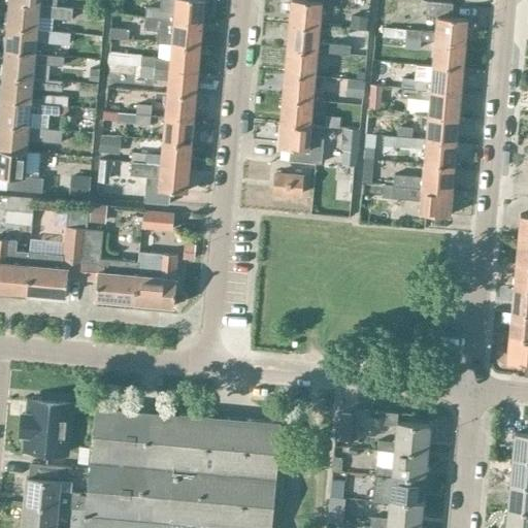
[(145,19),(201,24),(202,0),(160,0),(159,9),(146,8),(145,19)]
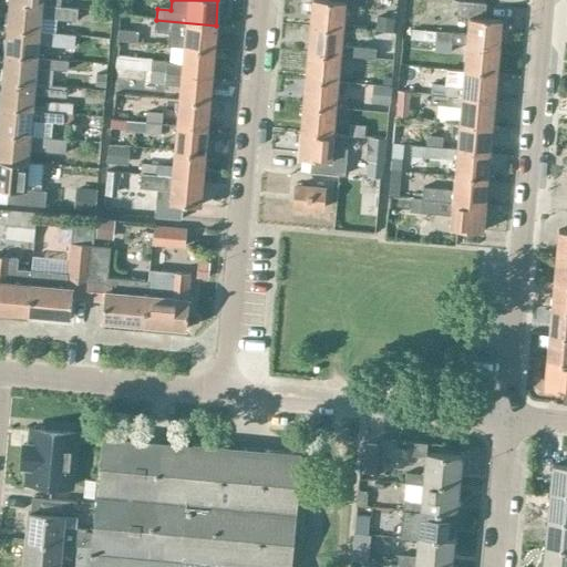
[(311,0),(310,27),(342,30),(344,6),(356,7),(356,0),(328,0),(329,1),(312,0),(311,0)]
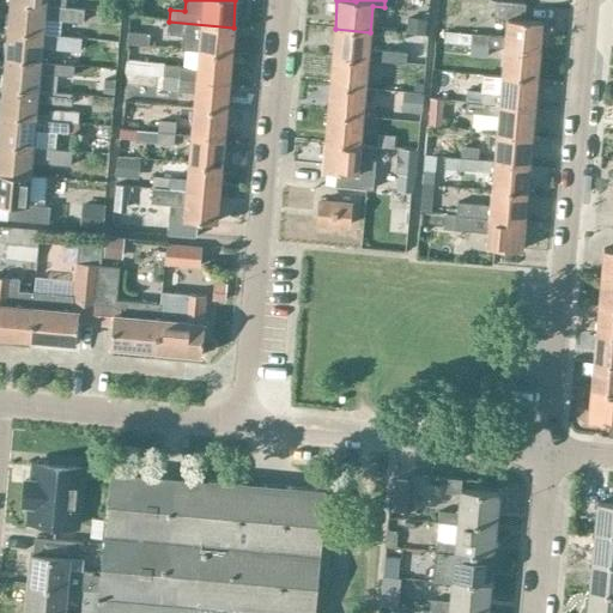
[(525,4),(495,0),(493,18),(508,19),(505,38),(444,31),(443,44),(505,49),(541,53),(544,23),(523,22),(525,4)]
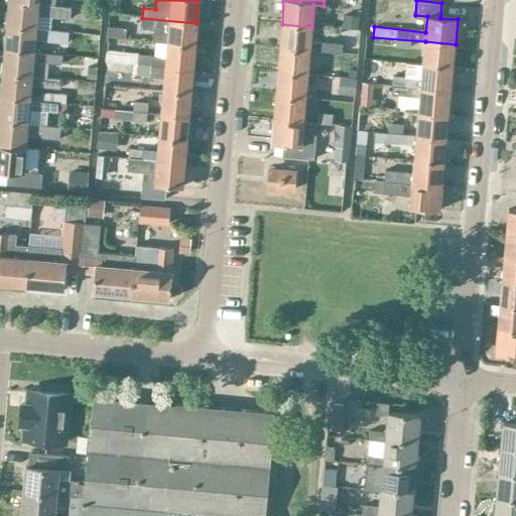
[(5,9),(4,26),(6,26),(34,29),(35,27),(36,15),(70,18),(71,8),(54,6),(8,2),(8,10),(5,9)]
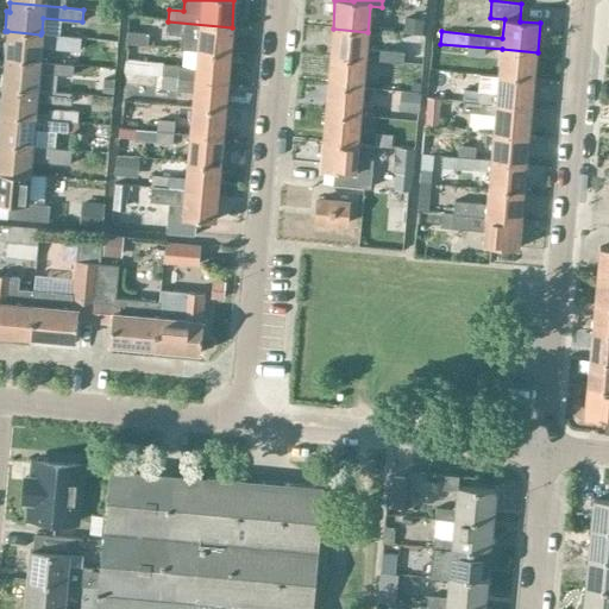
[(406,18),(405,33),(424,35),(425,19),(406,18)]
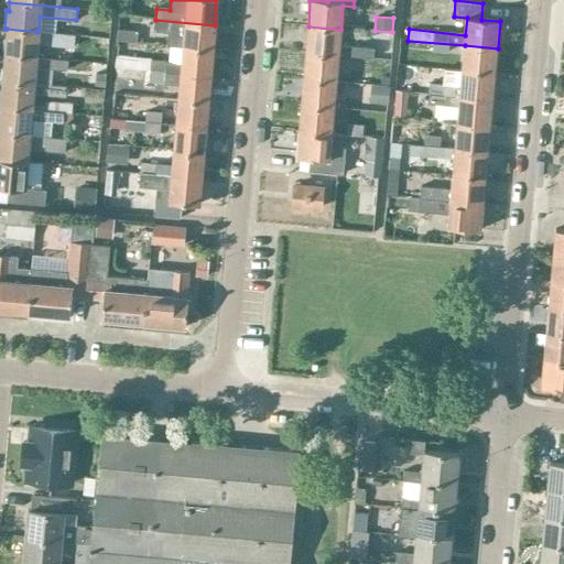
[(182,49),(212,52),(215,25),(155,20),(154,29),(170,31),(167,47),(182,49)]
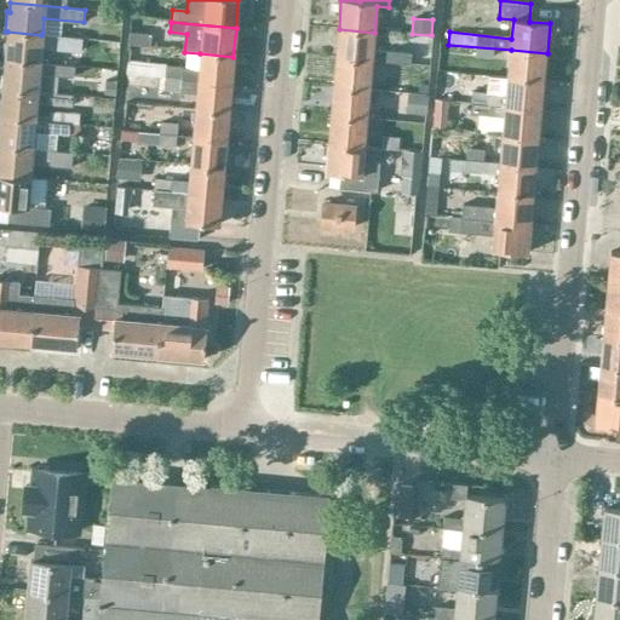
[(337,58),(372,61),(372,59),(409,63),(411,52),(373,49),(374,33),(339,29),(337,58)]
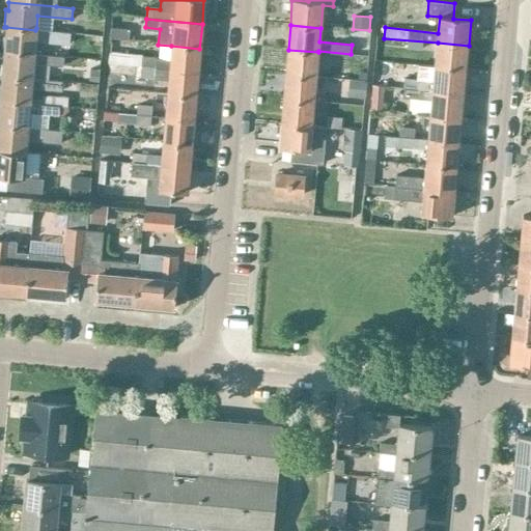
[(2,52),(4,52),(33,54),(34,40),(66,43),(70,44),(71,31),(36,28),(35,30),(6,27),(5,34),(3,34),(2,52)]
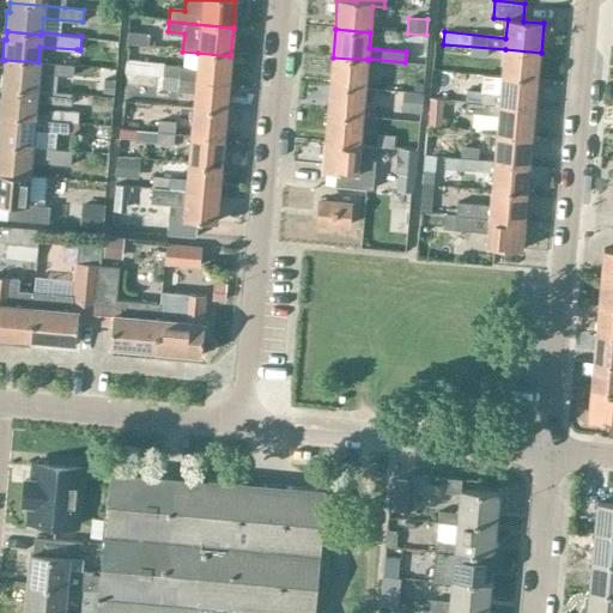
[(150,35),(128,32),(128,44),(150,47),(150,35)]
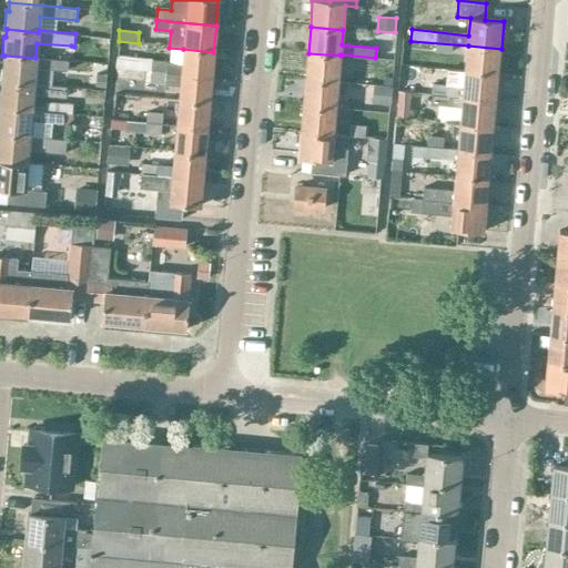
[(445,43),(436,43),(435,54),(450,56),(452,44),(445,43)]
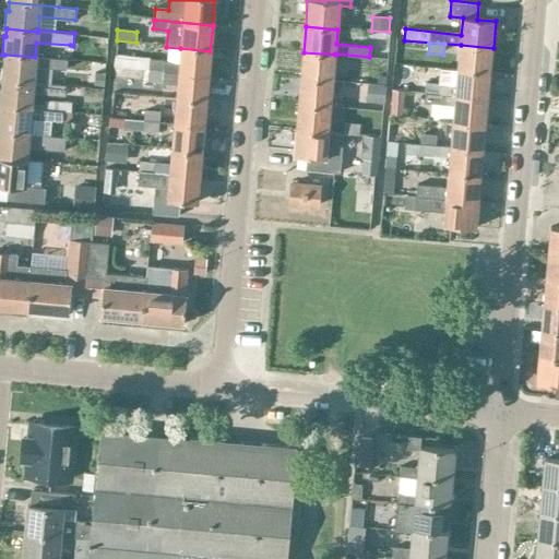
[(459,71),(490,73),(494,48),(461,45),(459,71)]
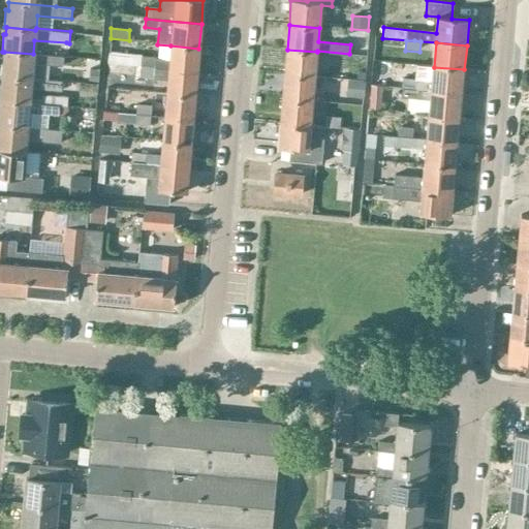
[(142,67),(196,72),(198,49),(170,45),(169,59),(156,58),(156,56),(142,55),(142,54),(110,51),(109,62),(141,65),(142,67)]
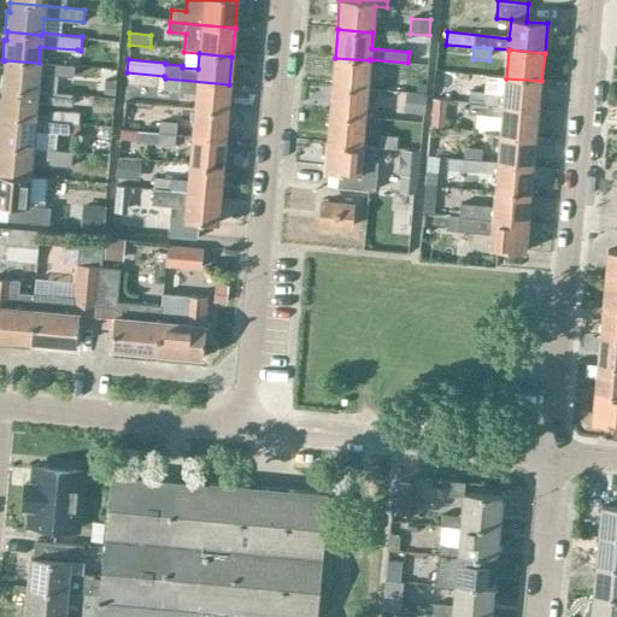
[(331,86),(368,89),(370,60),(335,58),(331,86)]
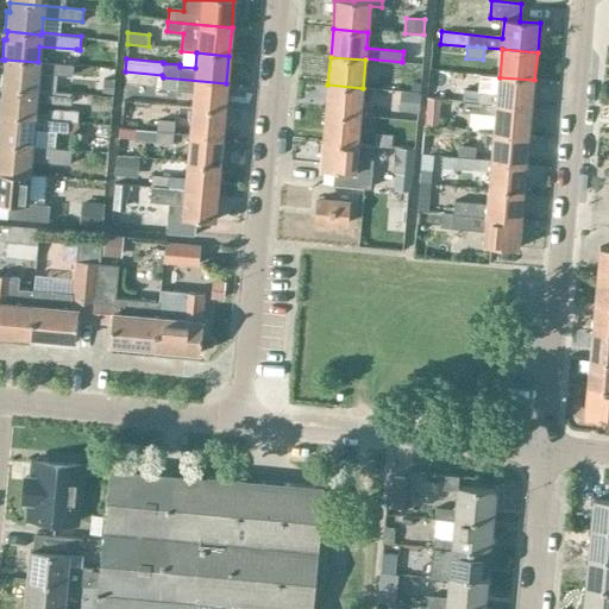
[(1,68),(0,83),(0,87),(2,88),(36,90),(36,89),(55,90),(56,74),(71,75),(73,66),(38,62),(5,60),(4,68),(1,68)]
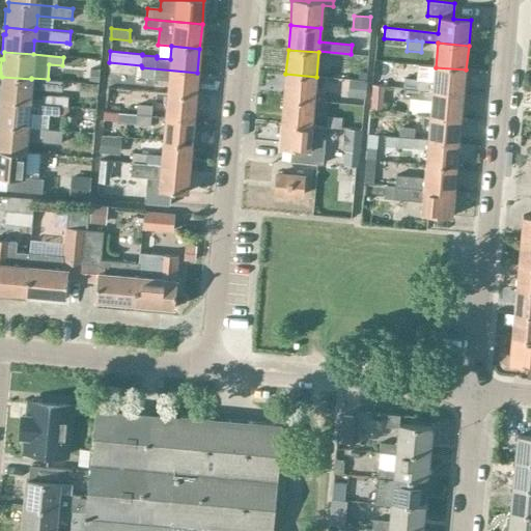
[(167,94),(195,96),(197,73),(142,67),(141,76),(155,77),(155,78),(169,79),(167,94)]
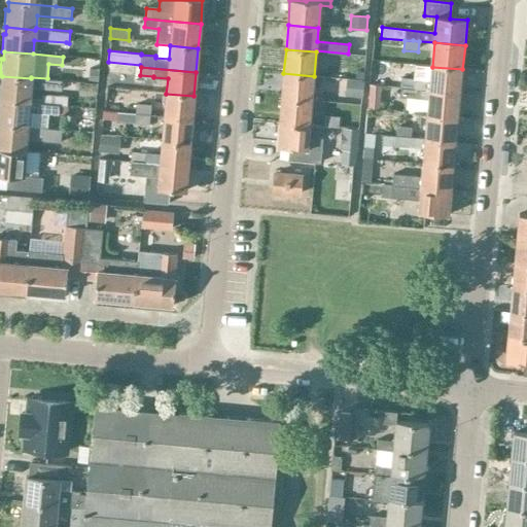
[(400,88),(460,94),(462,69),(432,67),(431,80),(416,79),(416,78),(400,77),(400,85),(399,88),(400,88)]
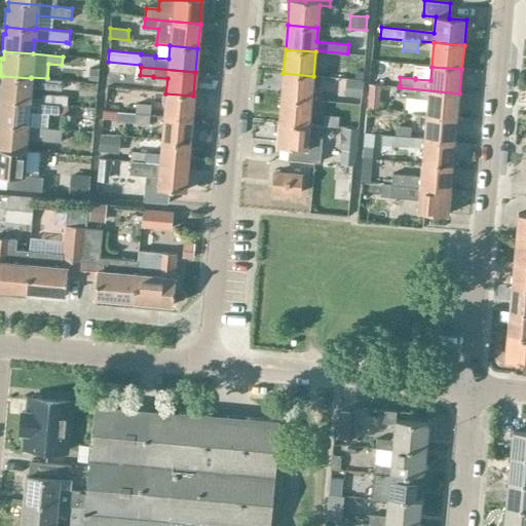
[(90,69),(89,81),(98,82),(99,70),(90,69)]
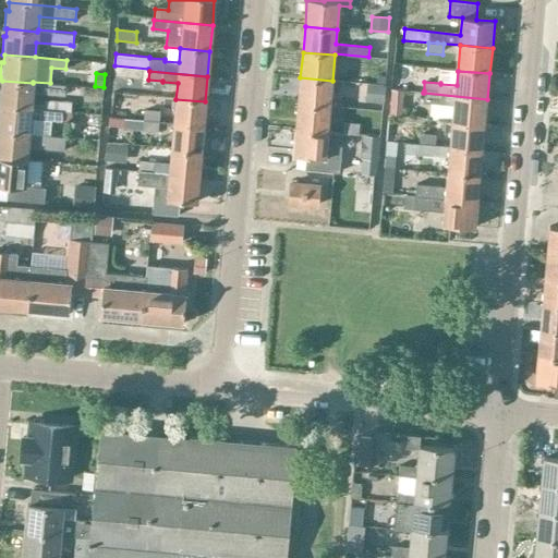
[(332,81),(300,77),(298,104),(330,106),(332,81)]
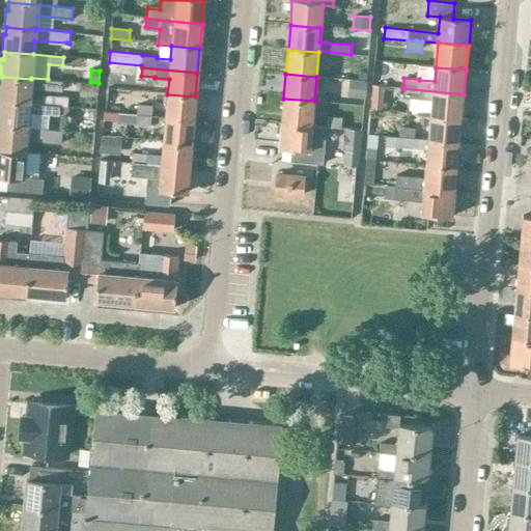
[(335,95),(350,95),(351,76),(335,75),(335,95)]
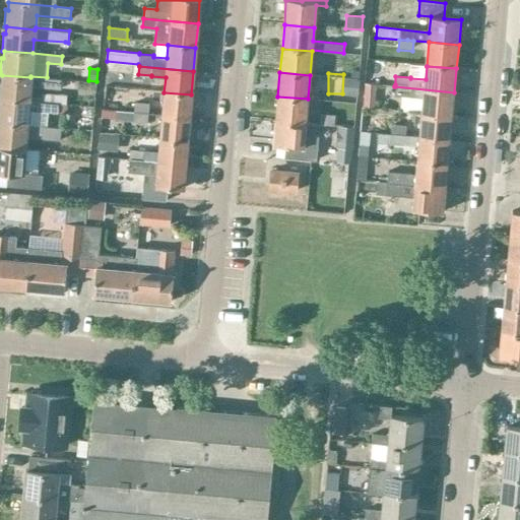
[(0,99),(66,106),(67,94),(42,92),(42,95),(29,94),(29,86),(60,88),(61,78),(47,77),(30,76),(30,77),(2,75),(1,82),(0,82),(0,99)]
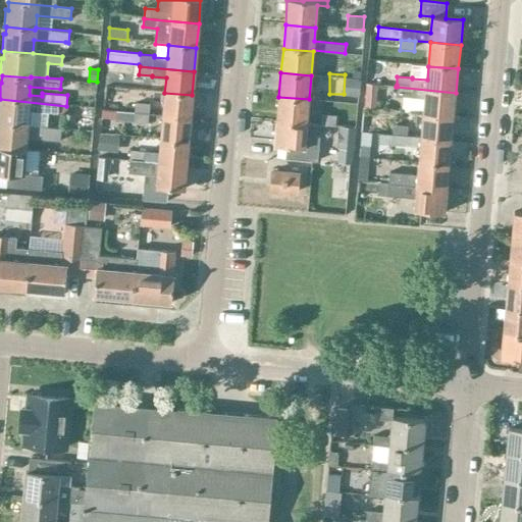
[(359,92),(360,80),(352,79),(349,79),(348,91),(359,92)]
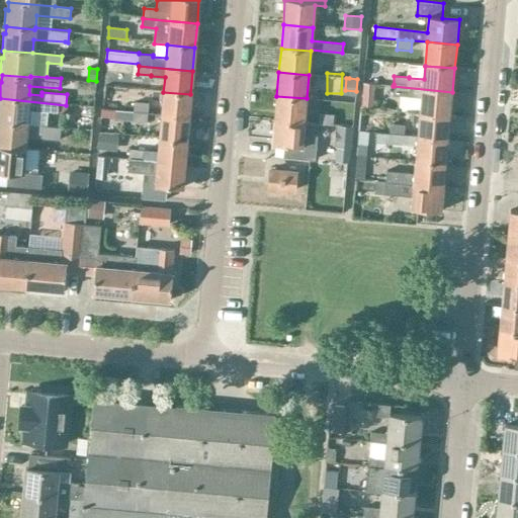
[(364,84),(362,108),(372,108),(374,85),(373,85),(364,84)]
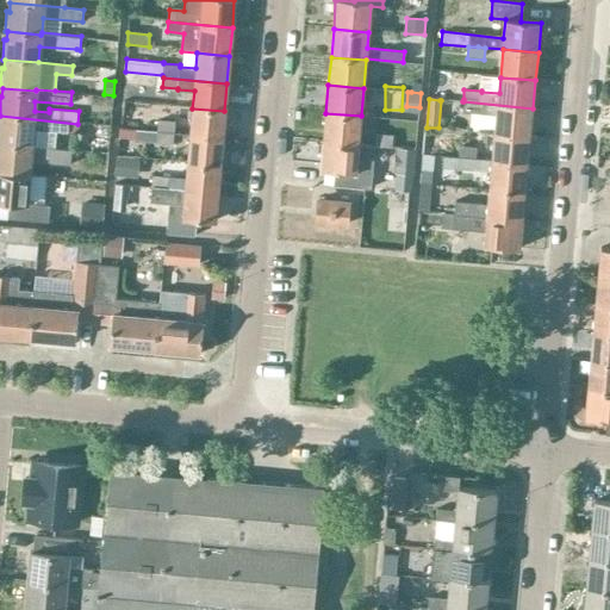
[(496,134),(530,136),(533,109),(464,101),(462,112),(497,114),(496,134)]
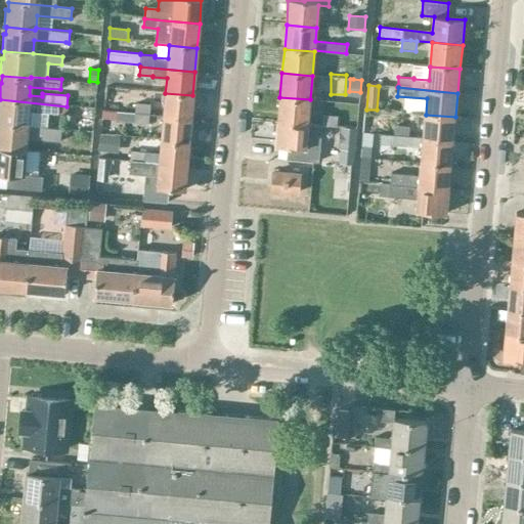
[(163,117),(190,120),(192,95),(165,93),(163,117)]
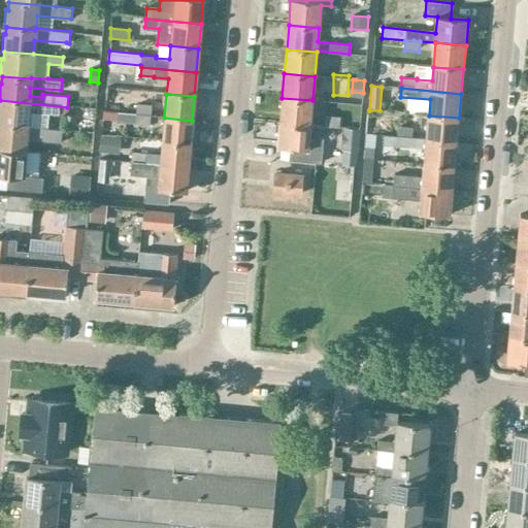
[(279,122),(310,125),(312,100),(282,98),(279,122)]
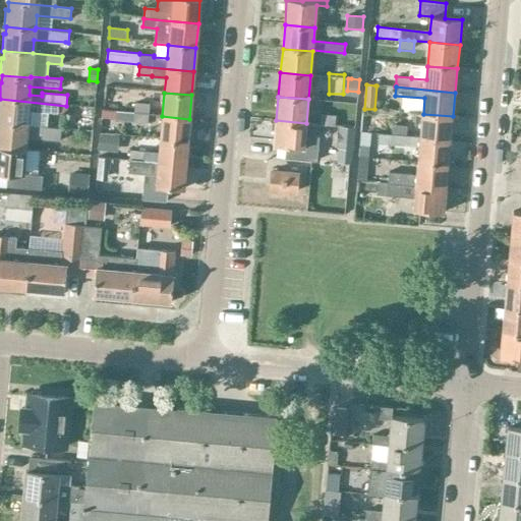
[(0,123),(26,126),(26,124),(41,125),(48,125),(49,112),(65,113),(66,106),(0,99),(0,123)]
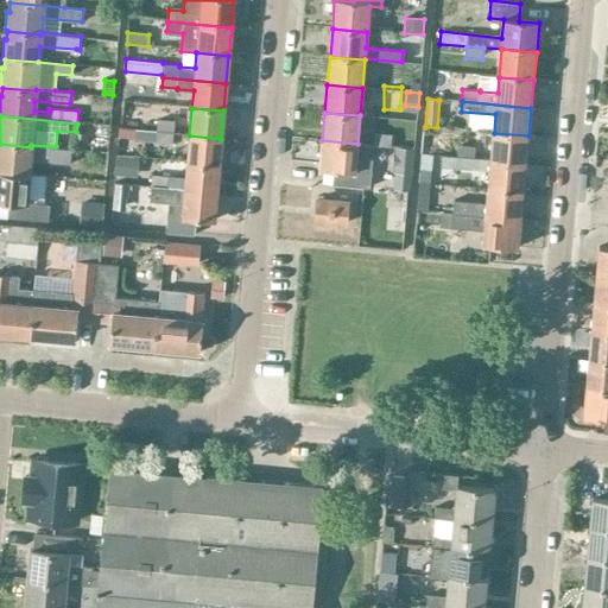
[(157,130),(173,131),(175,120),(158,119),(157,130)]
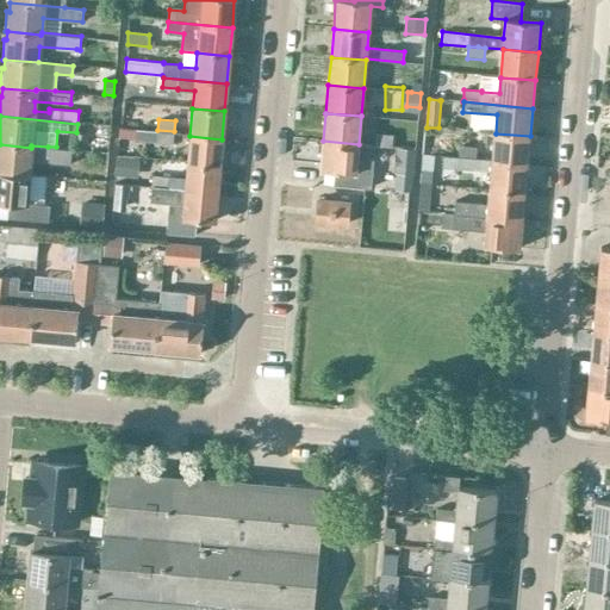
[(174,131),(157,130),(141,129),(139,141),(173,143),(174,131)]
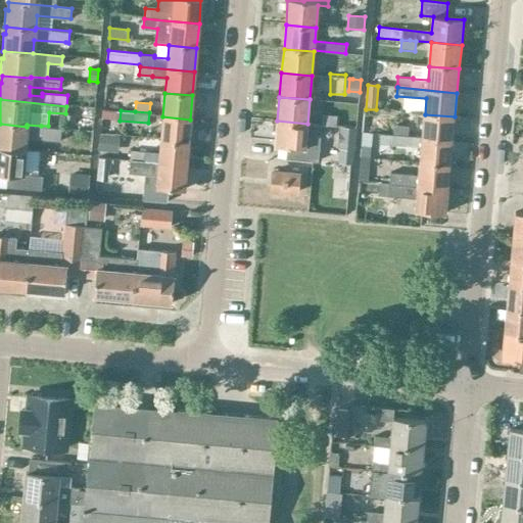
[(103,111),(102,120),(110,120),(111,111),(103,111)]
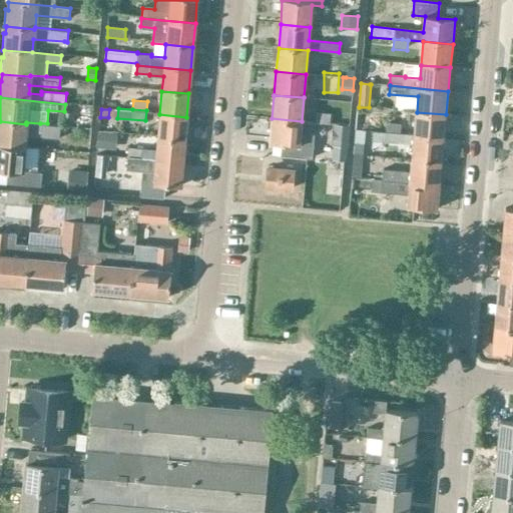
[(316,111),(315,122),(316,122),(330,123),(331,112),(316,111)]
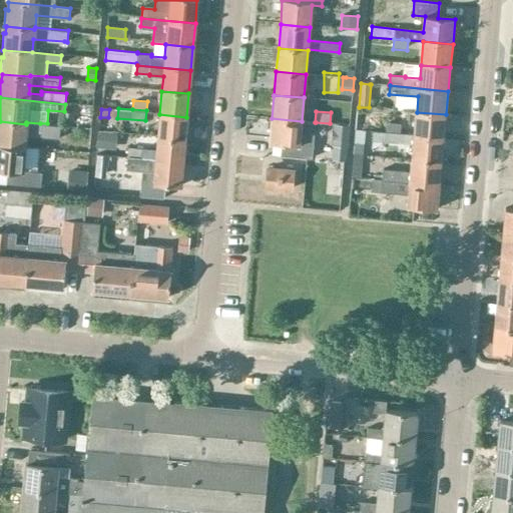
[(446,114),(417,112),(415,133),(415,135),(444,138),(446,114)]
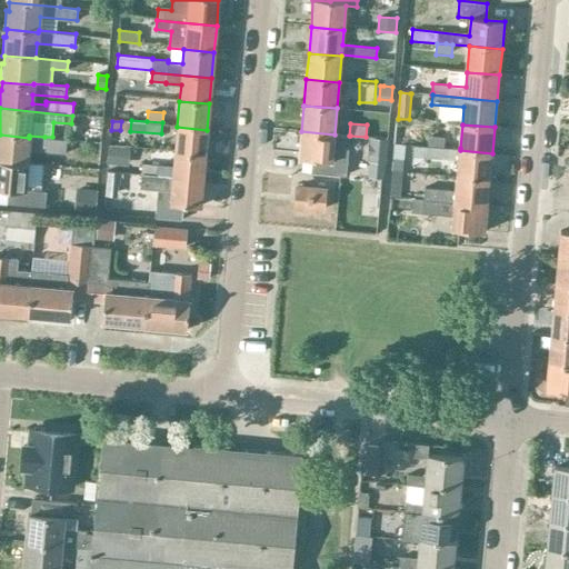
[(175,152),(205,156),(207,130),(177,127),(175,152)]
